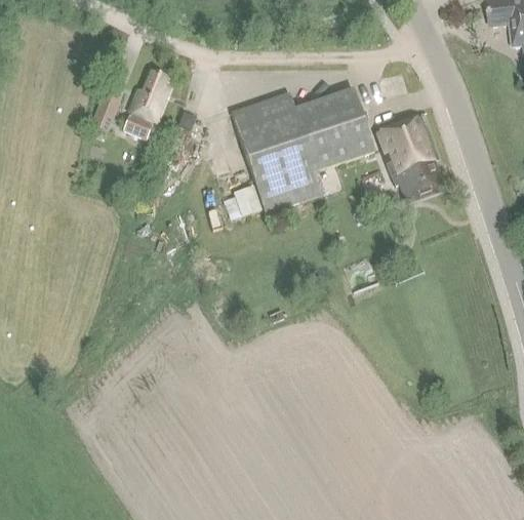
[(520,44),(523,68),(523,0),(484,0),(488,26),(507,23),(510,46),(520,44)]
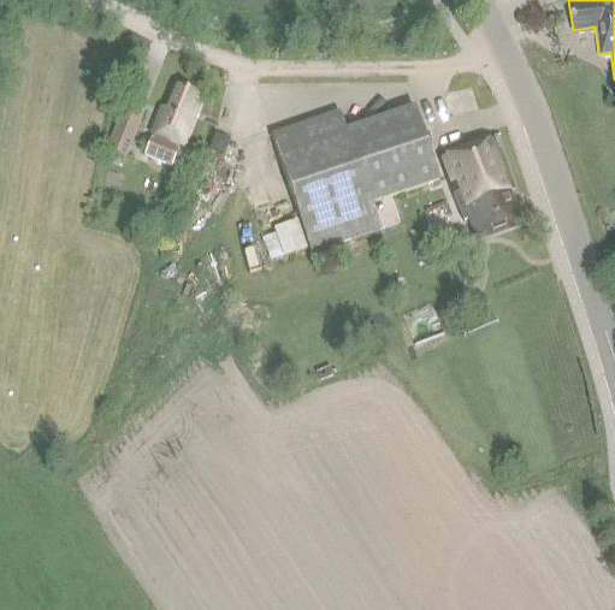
[(151,131),(152,131),(143,153),(171,164),(179,142),(181,143),(196,104),(189,101),(193,90),(176,84),(166,108),(161,106),(151,131)]
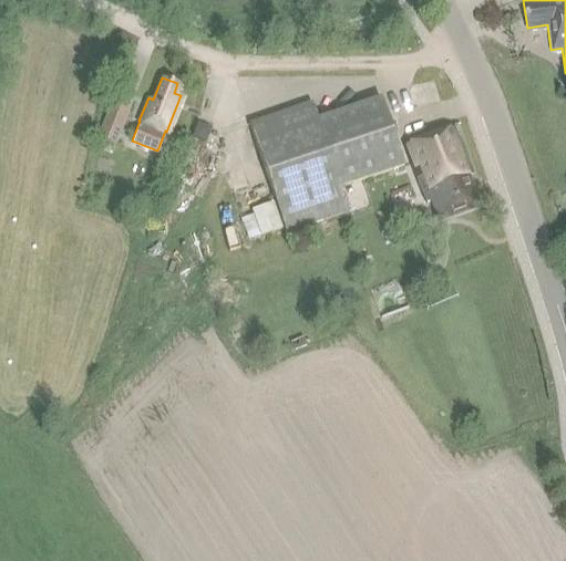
[(382,94),(319,116),(314,99),(250,120),(287,228),(350,206),(342,183),(405,162),(382,94)]
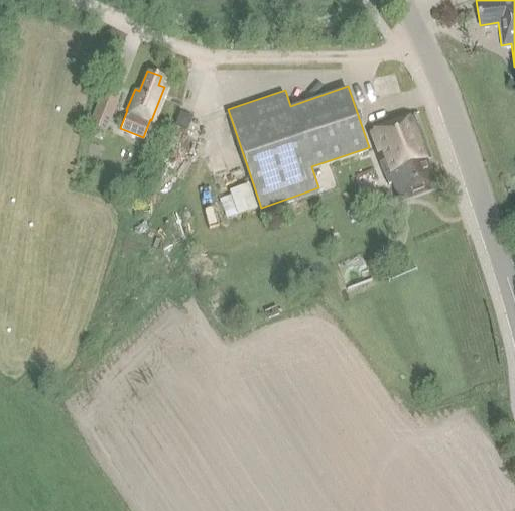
[(117,98),(100,91),(89,122),(105,128),(117,98)]
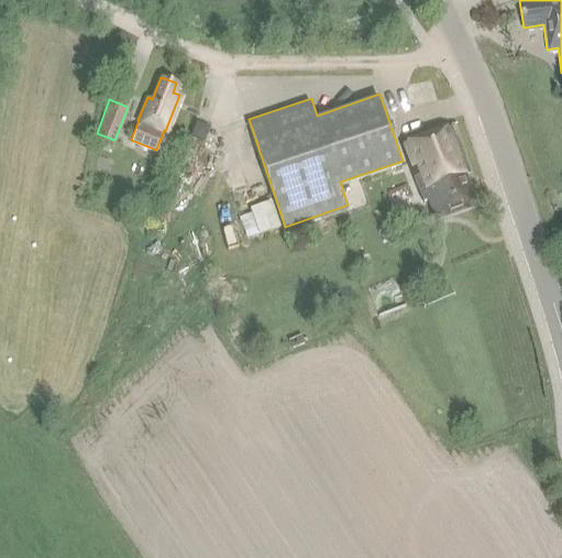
[(193,131),(204,135),(209,123),(197,119),(193,131)]
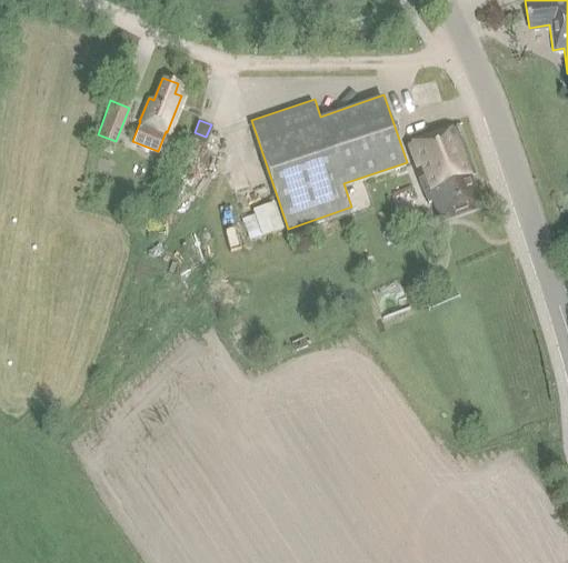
[(476,171),(458,122),(406,141),(425,192),(431,190),(441,217),(480,202),(470,173),(476,171)]
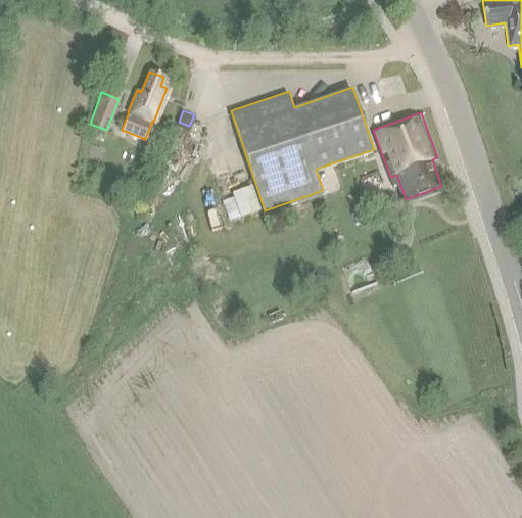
[(262,208),(252,184),(232,190),(241,216),(262,208)]
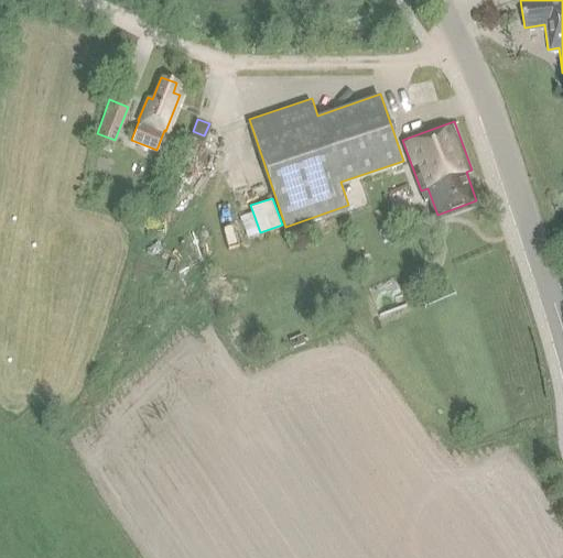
[(251,212),(241,216),(249,236),(259,232),(251,212)]
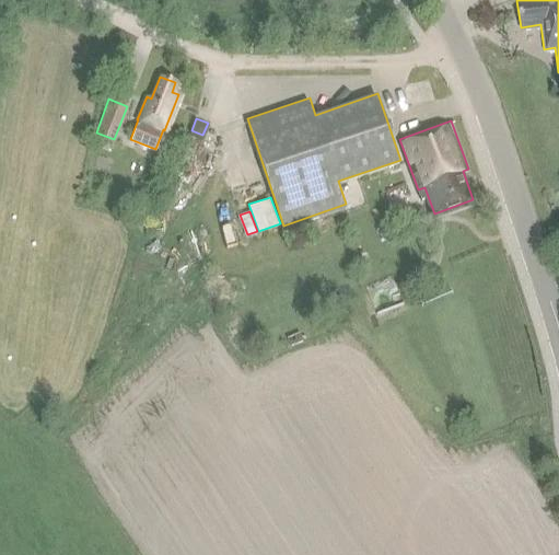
[(289,335),(292,344),(304,338),(301,330),(289,335)]
